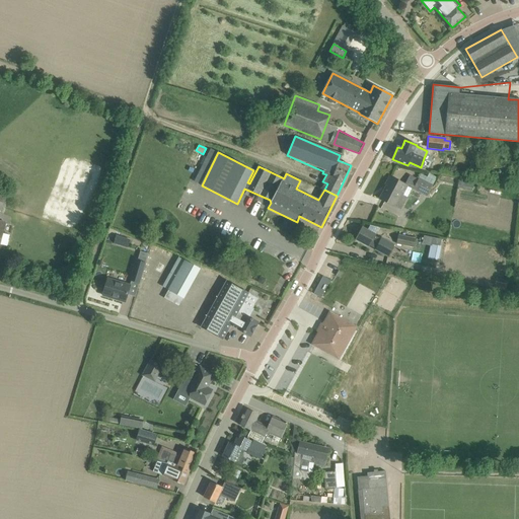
[(419,180),(414,190),(426,197),(437,177),(429,173),(427,177),(422,174),(419,180)]
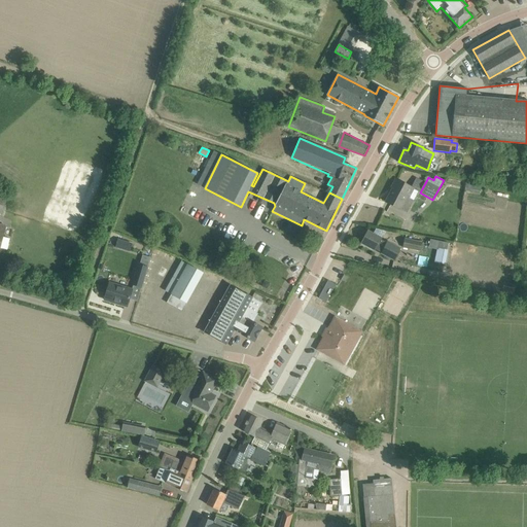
[(416,178),(411,187),(412,187),(412,188),(420,192),(425,183),(416,178)]
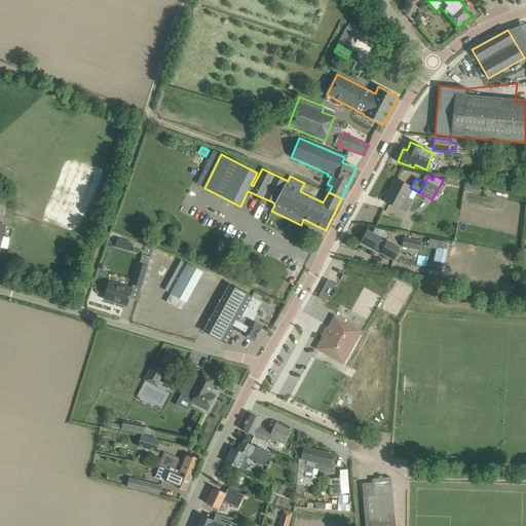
[(392,187),(385,201),(400,210),(400,209),(406,196),(411,188),(411,187),(410,187),(395,179),(390,187),(392,187)]
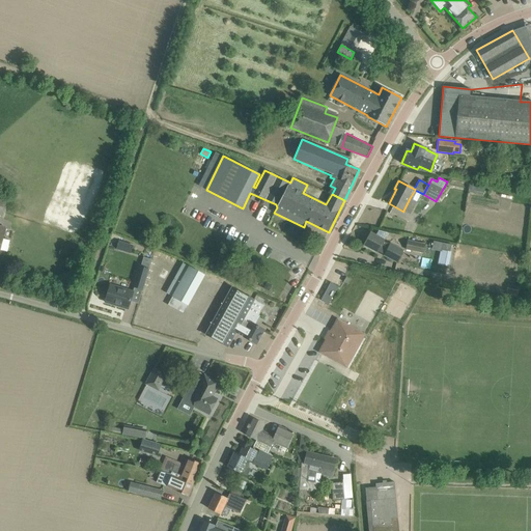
[(370,233),(364,245),(378,252),(379,251),(385,255),(384,256),(397,263),(404,251),(391,244),(390,245),(383,242),(384,240),(370,233)]
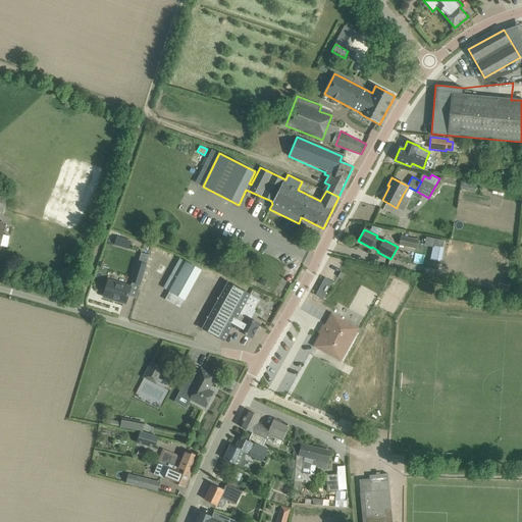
[(402,237),(400,245),(415,249),(417,240),(402,237)]
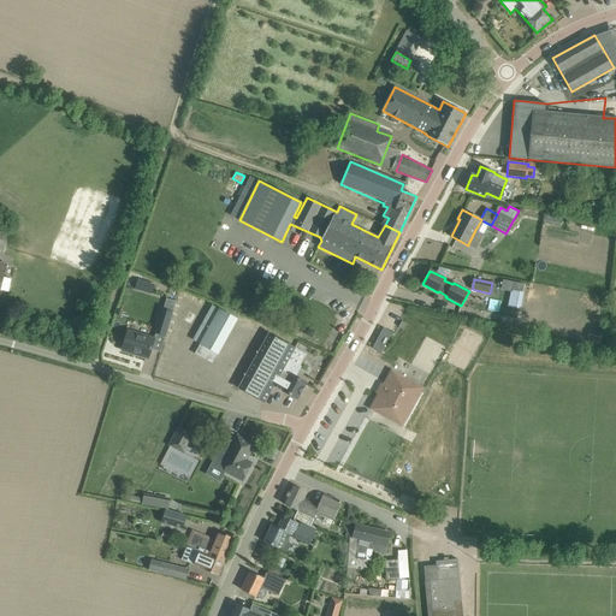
[(69,295),(86,301),(89,288),(73,282),(69,295)]
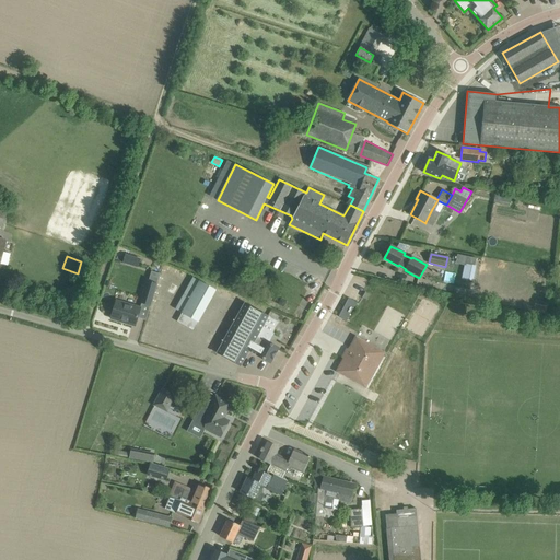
[(194,322),(211,288),(189,277),(172,311),(194,322)]
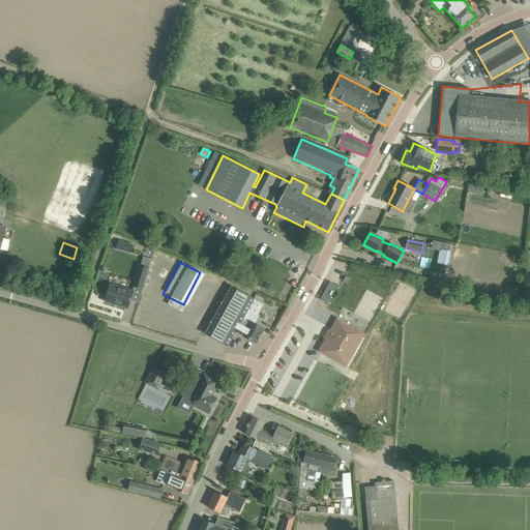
[(148,269),(139,266),(134,286),(142,289),(148,269)]
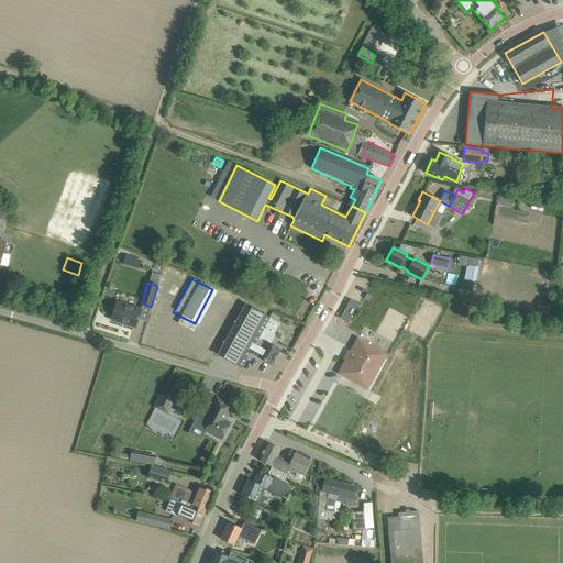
[(267,301),(274,306),(277,300),(271,296),(267,301)]
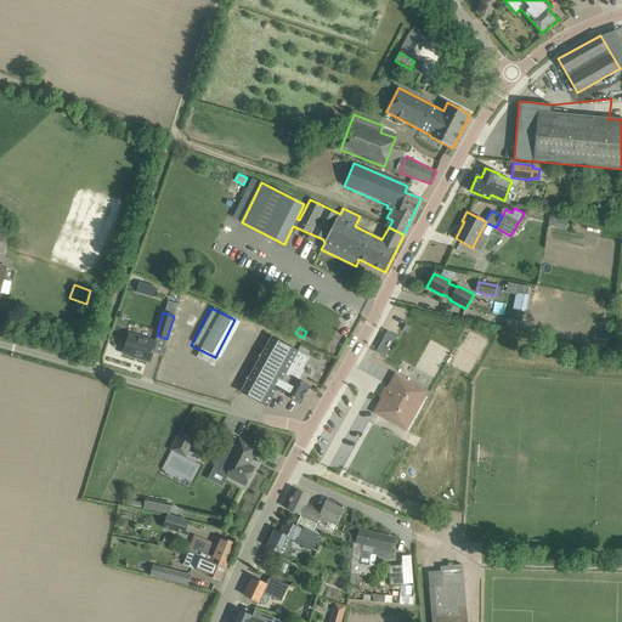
[(375,352),(384,357),(396,335),(388,331),(375,352)]
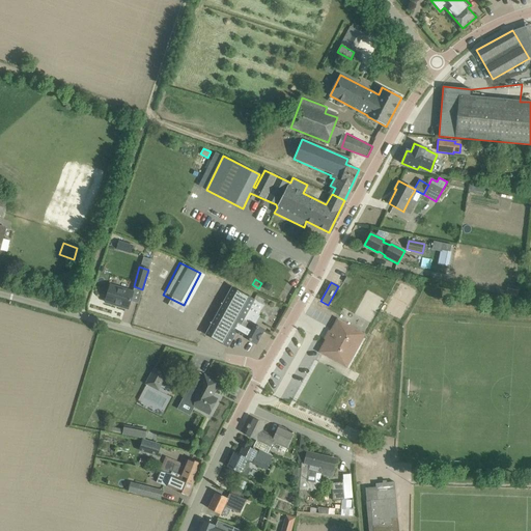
[(111,285),(105,302),(128,309),(133,291),(111,285)]
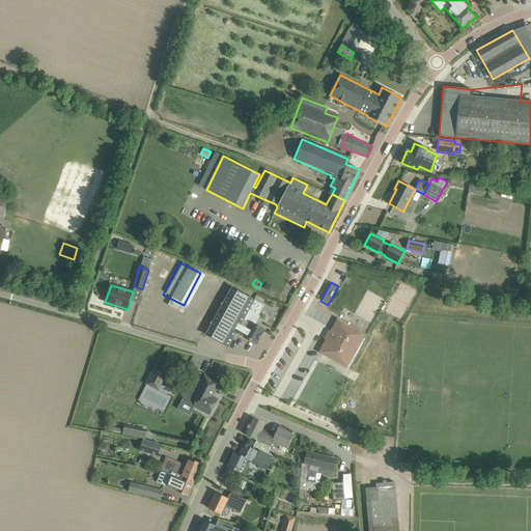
[(506,295),(518,297),(520,288),(507,286),(506,295)]
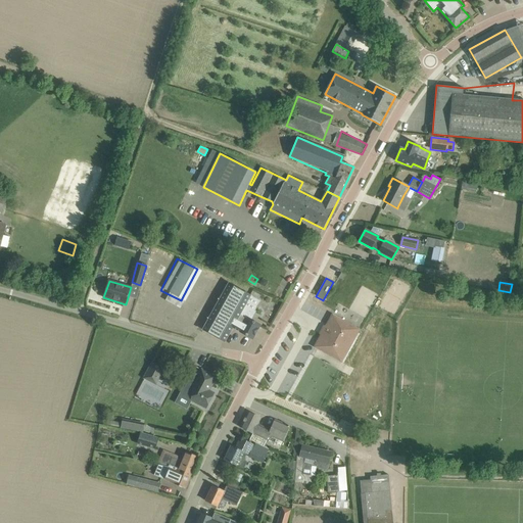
[(252,312),(243,307),(250,295),(229,284),(203,330),(225,341),(232,328),(251,338),(259,325),(249,319),(252,312)]
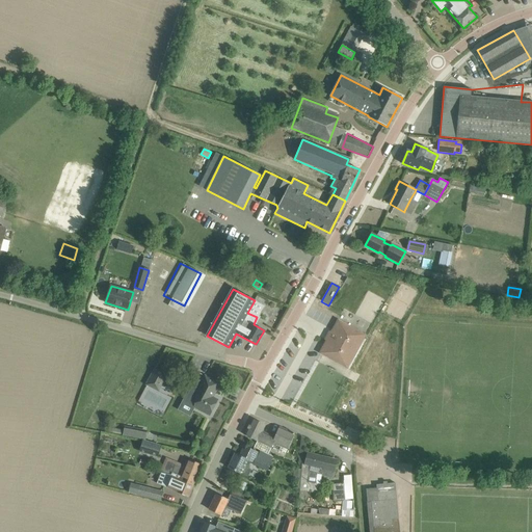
[(326,341),(320,353),(348,369),(367,336),(338,320),(331,333),(329,331),(324,340),(326,341)]
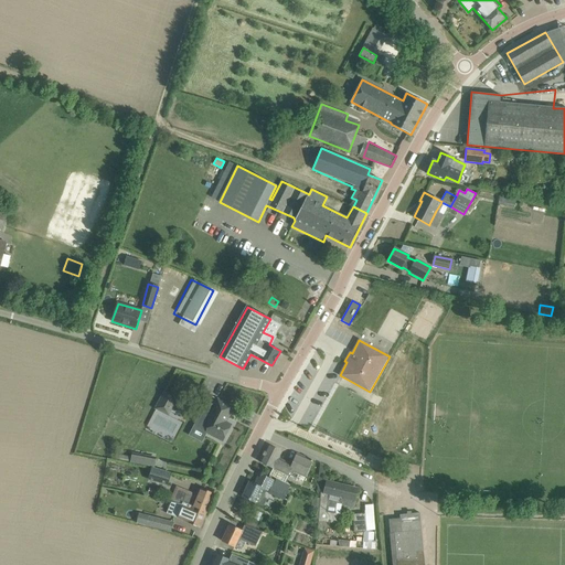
[(156,409),(170,417),(179,398),(164,392),(156,409)]
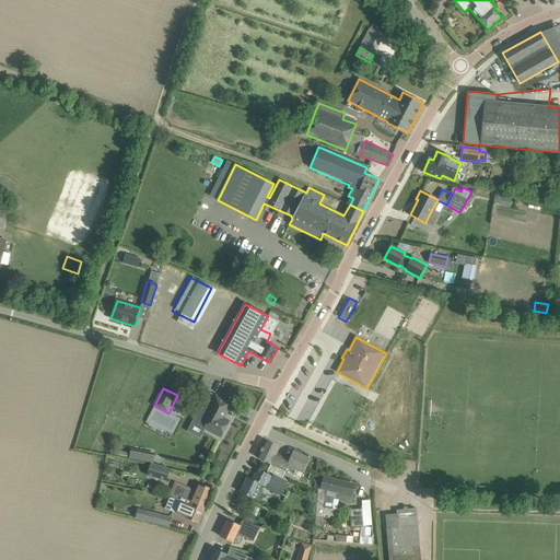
[(206,415),(210,417),(203,429),(221,438),(229,421),(224,418),(228,411),(228,410),(231,404),(216,396),(206,415)]
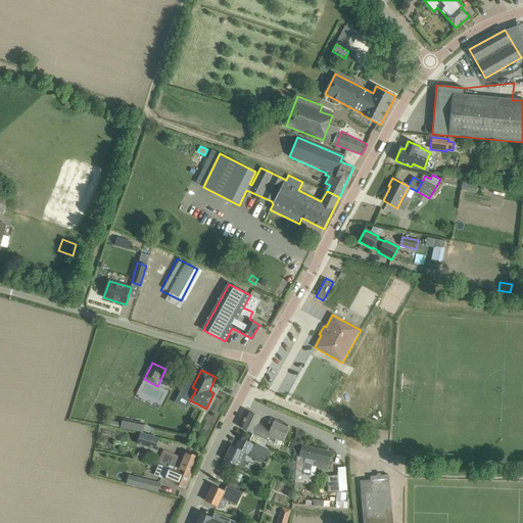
[(257,424),(260,418),(247,412),(240,427),(253,433),(250,440),(264,446),(268,437),(271,438),(272,436),(282,442),(290,427),(275,420),(270,430),(257,424)]
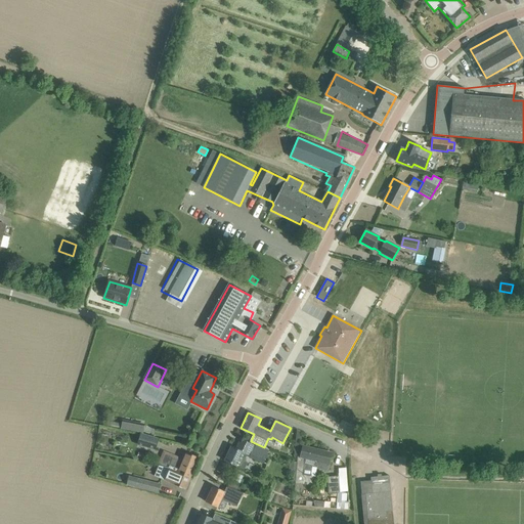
[(107,428),(121,431),(144,435),(146,425),(123,420),(123,422),(110,420),(107,428)]
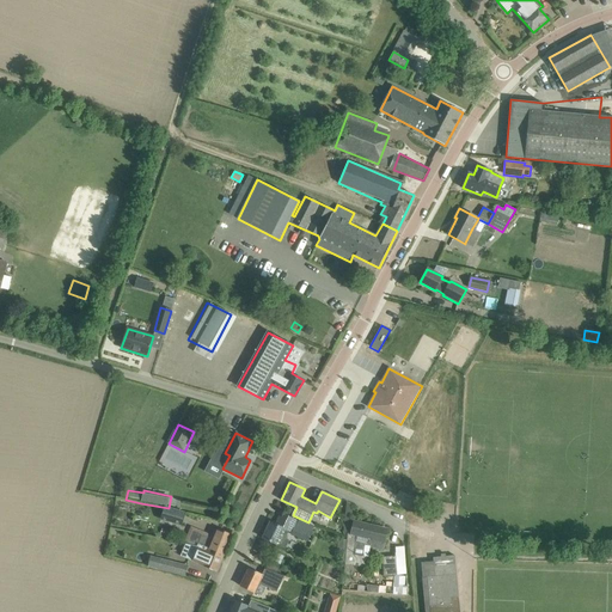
[(409,512),(417,514),(422,503),(415,500),(409,512)]
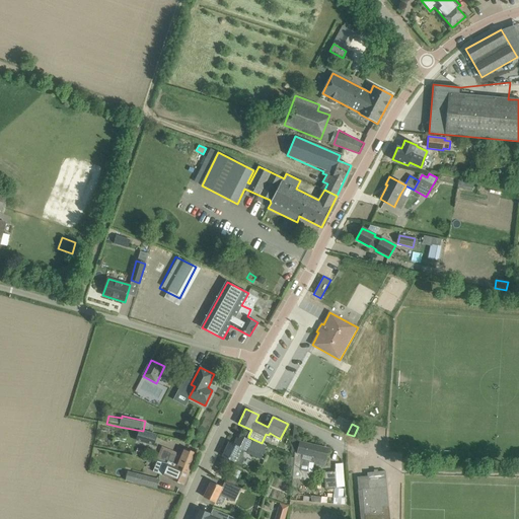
[(140,431),(136,442),(154,448),(158,436),(140,431)]
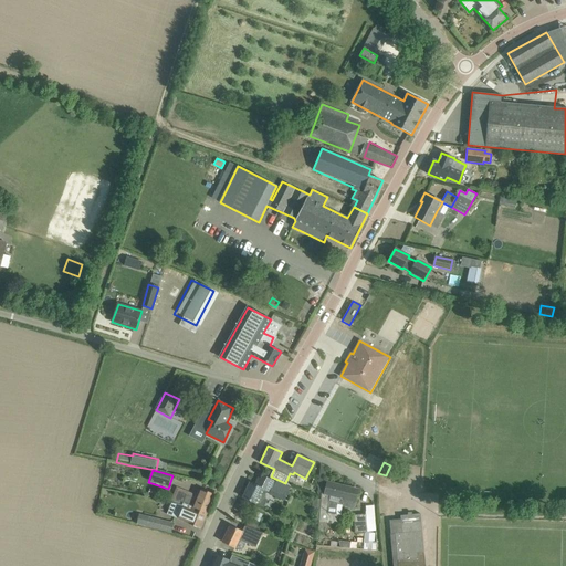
[(243,498),(263,507),(266,500),(263,498),(266,491),(269,492),(269,493),(284,501),(289,491),(273,483),(274,481),(266,477),(264,480),(259,478),(255,485),(250,482),(243,498)]
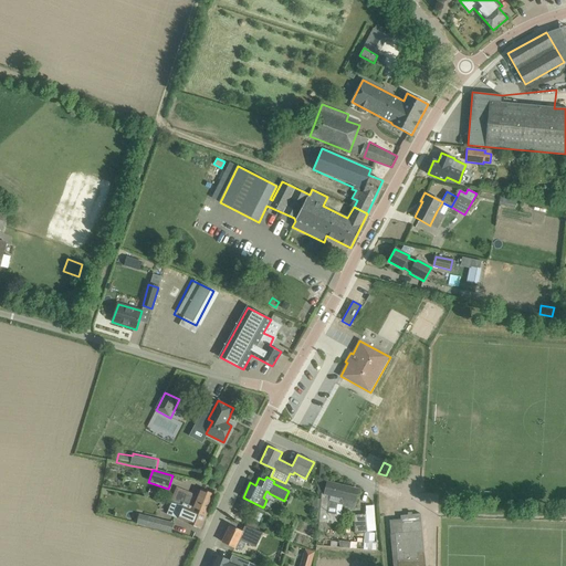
[(322,494),(318,532),(324,533),(325,523),(338,525),(338,515),(328,514),(329,500),(354,506),(355,501),(358,490),(327,482),(325,494),(322,494)]
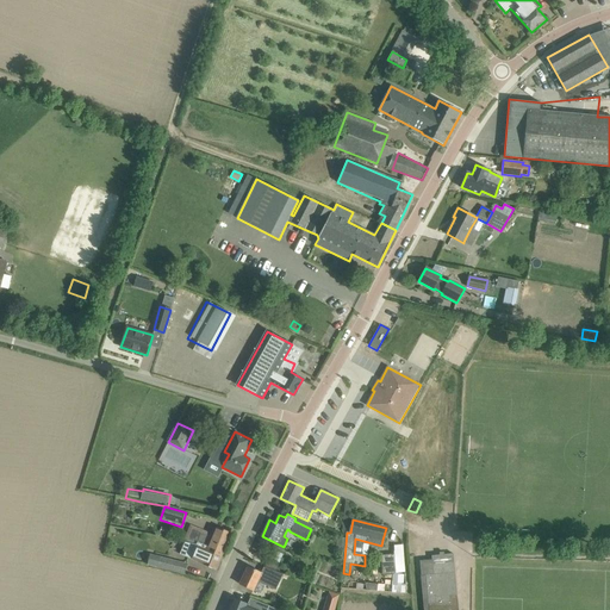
[(335,530),(343,534),(347,527),(338,523),(335,530)]
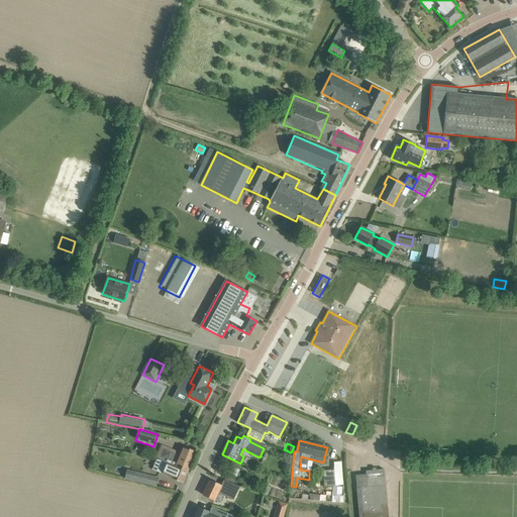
[(156,459),(167,461),(168,459),(176,462),(175,464),(182,468),(181,469),(188,472),(196,451),(184,446),(180,455),(171,451),(161,447),(156,459)]
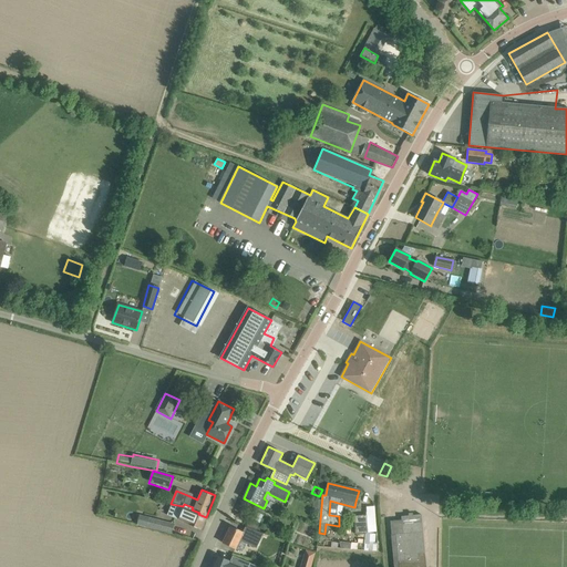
[(167,515),(200,529),(206,517),(198,514),(199,513),(192,509),(193,507),(184,504),(183,506),(172,504),(167,515)]
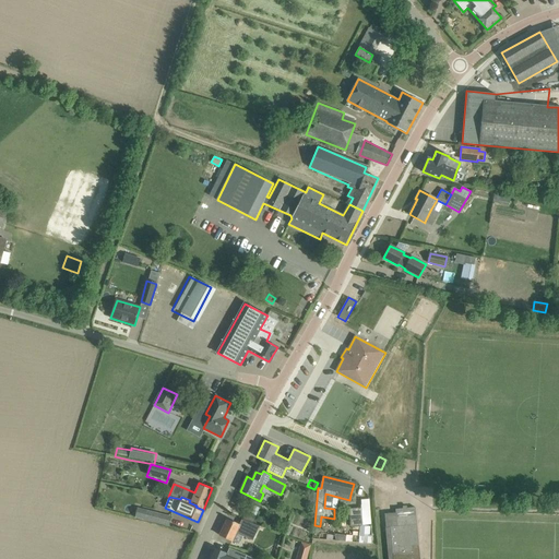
[(363,500),(366,526),(372,525),(369,500),(363,500)]
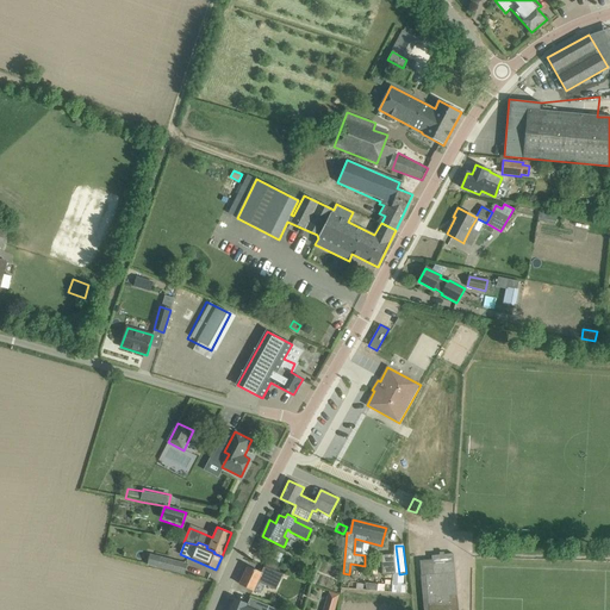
[(431,559),(419,560),(421,576),(425,576),(428,609),(458,609),(454,561),(453,553),(443,554),(443,552),(440,552),(440,554),(431,555),(431,559)]
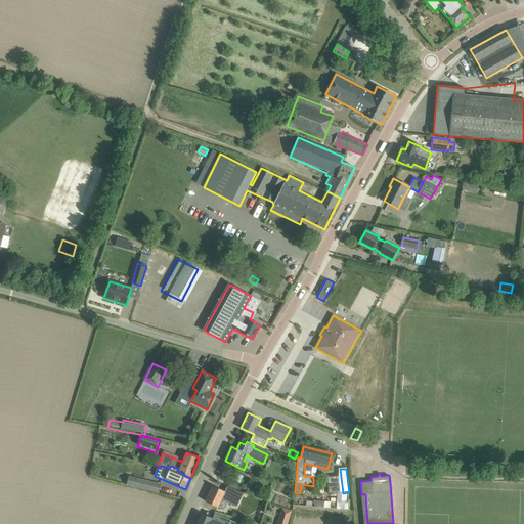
[(328,478),(329,494),(340,493),(339,478),(328,478)]
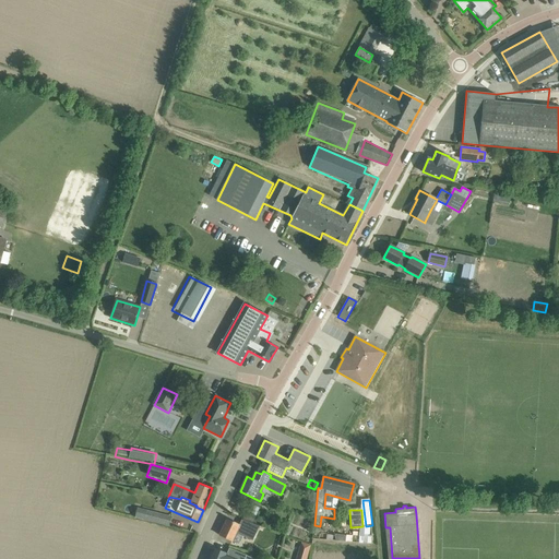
[(144,520),(169,526),(171,516),(146,511),(144,520)]
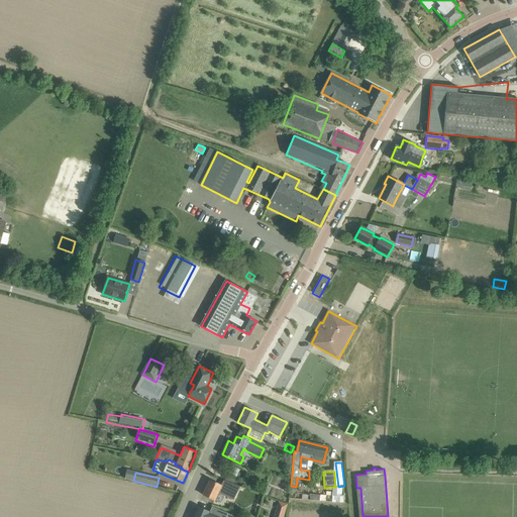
[(227,474),(225,481),(226,481),(235,485),(238,478),(227,474)]
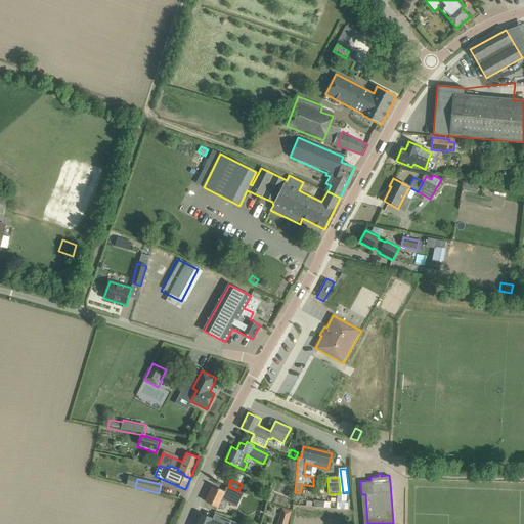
[(213,486),(206,501),(218,508),(221,500),(221,499),(227,501),(236,507),(243,493),(226,487),(224,492),(213,486)]
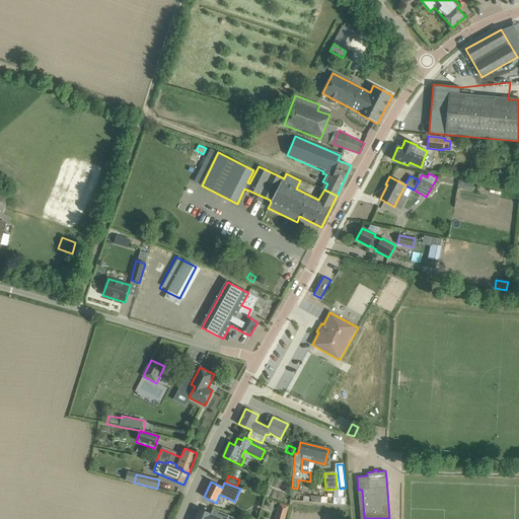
[(279,504),(277,511),(286,514),(288,506),(279,504)]
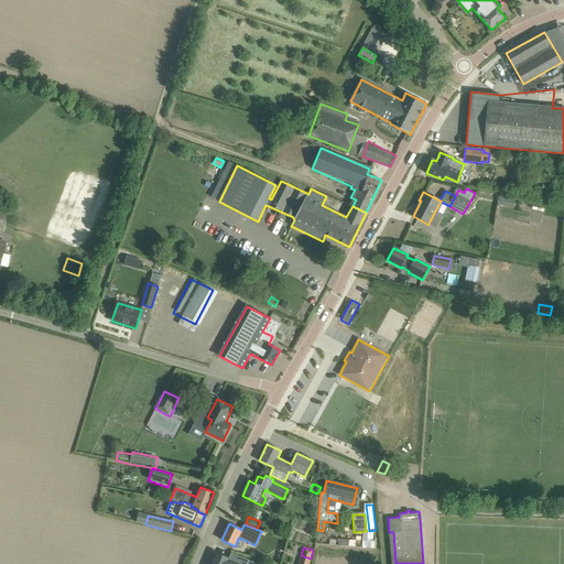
[(215,553),(210,563),(247,563),(249,561),(231,553),(229,560),(215,553)]
